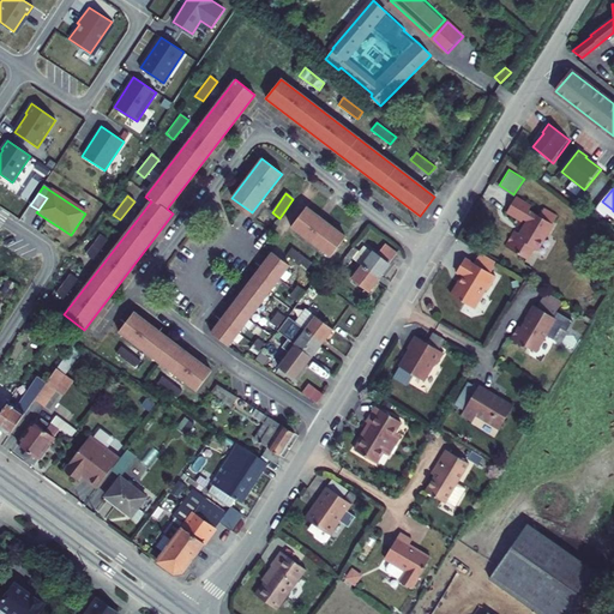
[(515,210),(499,200),(489,216),(505,226),(507,222),(511,223),(510,226),(510,228),(505,235),(499,232),(492,245),(512,258),(518,248),(522,251),(530,238),(530,236),(533,238),(537,228),(536,227),(513,212),(515,210)]
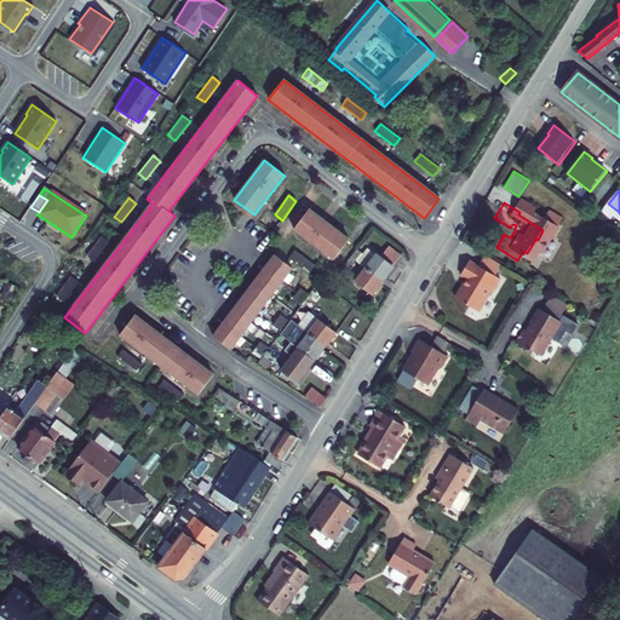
[(613,220),(619,212),(608,204),(602,212),(613,220)]
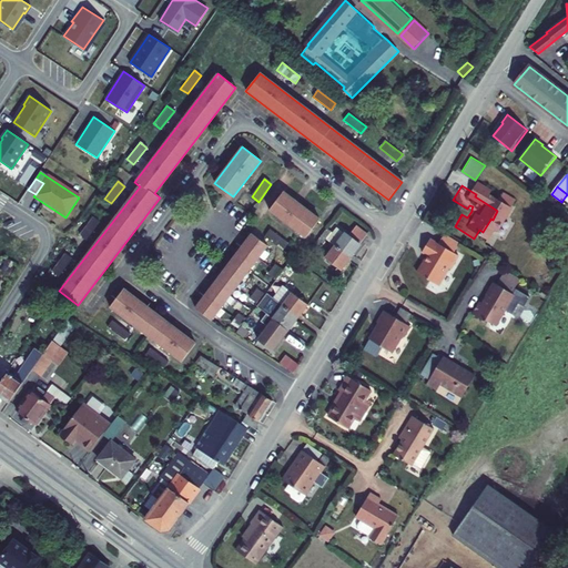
[(320,221),(283,192),(269,211),(305,239),(320,221)]
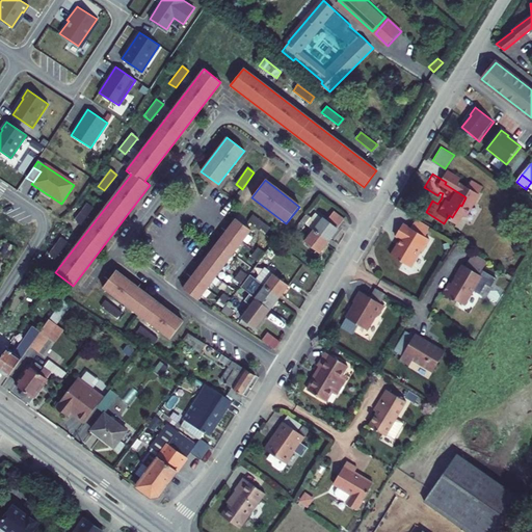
[(78,223),(91,207),(85,202),(72,218),(78,223)]
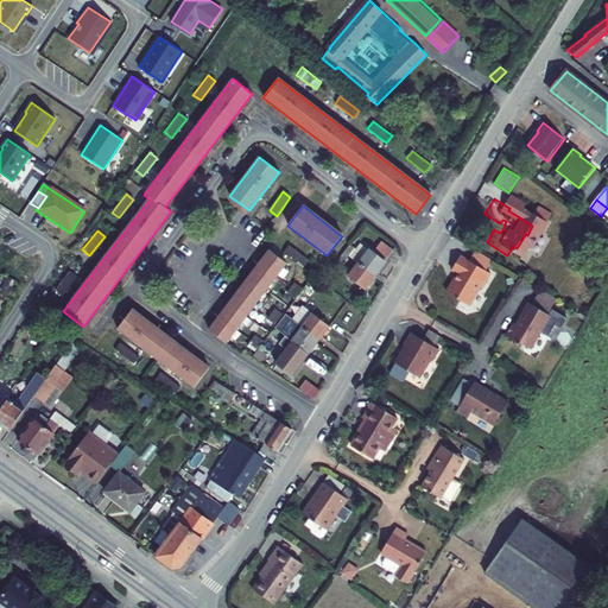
[(354,249),(348,245),(342,253),(348,257),(354,249)]
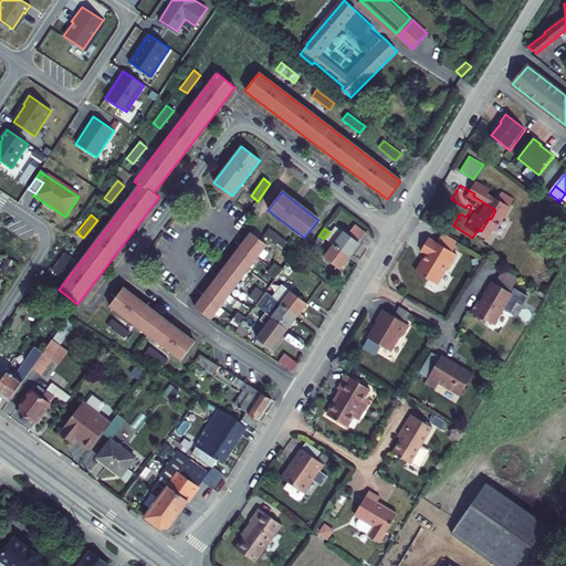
[(268,229),(263,236),(281,249),(286,243),(268,229)]
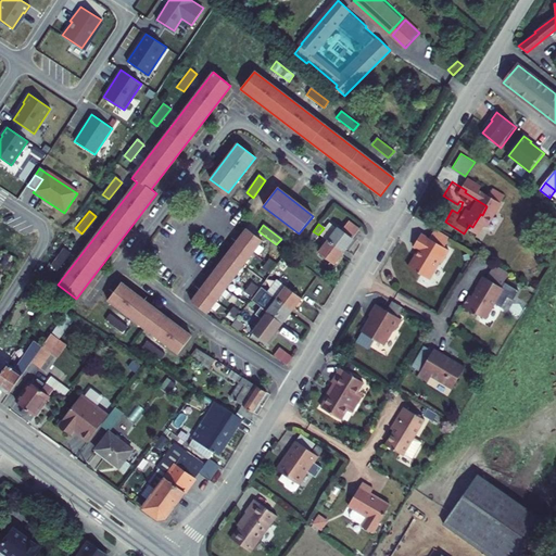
[(245,229),(237,241),(252,253),(260,242),(270,250),(266,255),(272,258),(267,264),(274,269),(280,261),(286,253),(276,245),(276,244),(258,231),(255,236),(245,229)]
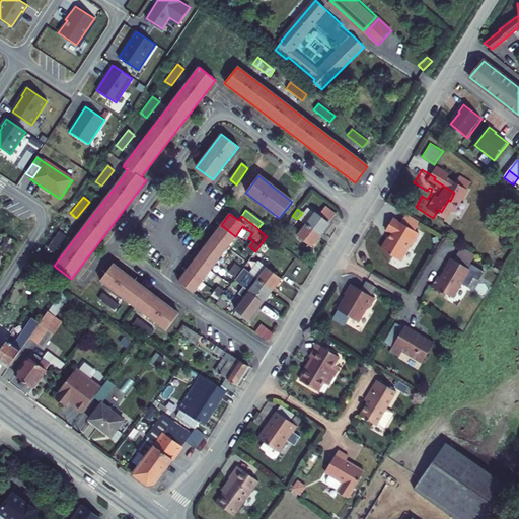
[(327,225),(314,214),(305,226),(319,236),(327,225)]
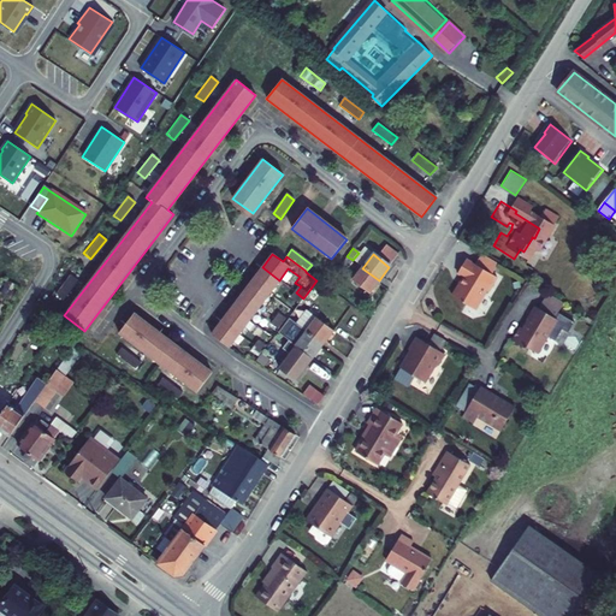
[(483,254),(477,265),(493,276),(499,265),(483,254)]
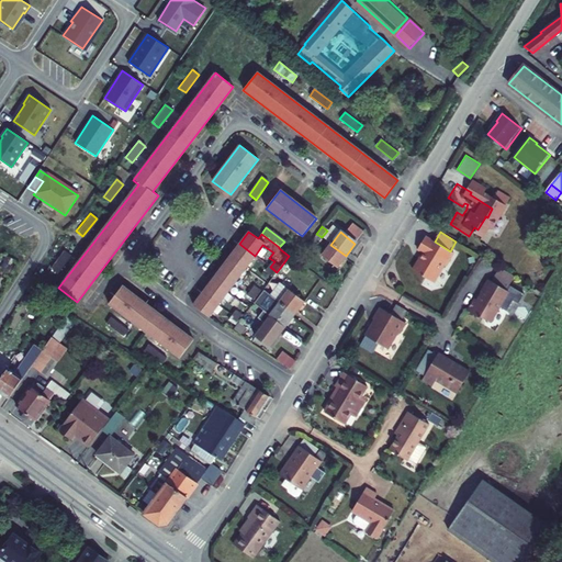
[(322,237),(316,234),(312,240),(316,244),(322,237)]
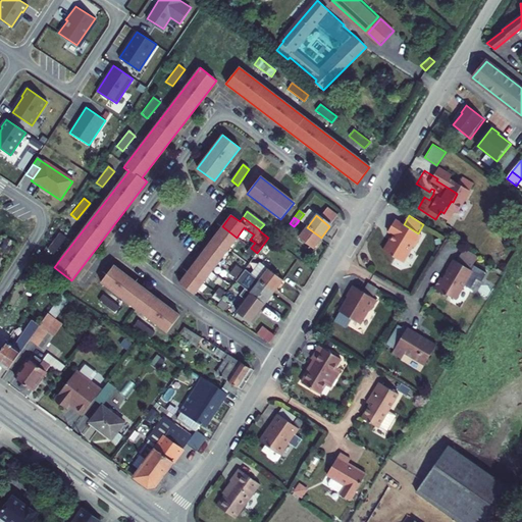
[(404,224),(397,220),(388,232),(395,236),(385,252),(404,263),(413,247),(415,248),(422,236),(418,233),(404,224)]
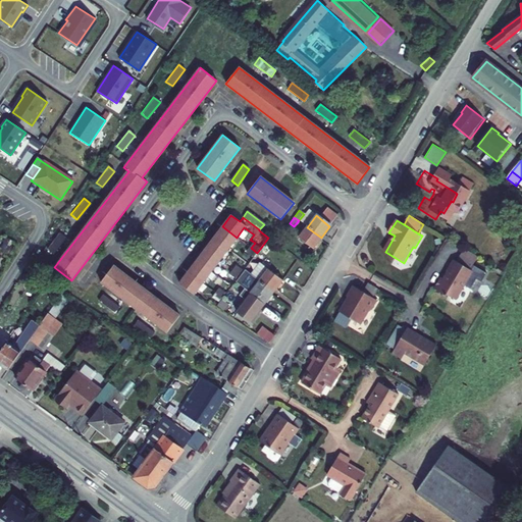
[(237,238),(222,226),(213,238),(227,249),(237,238)]
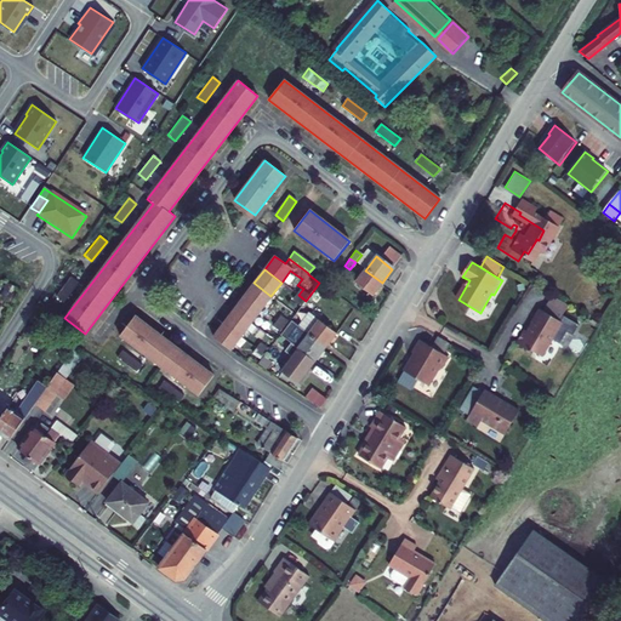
[(382,283),(365,271),(355,284),(372,296),(382,283)]
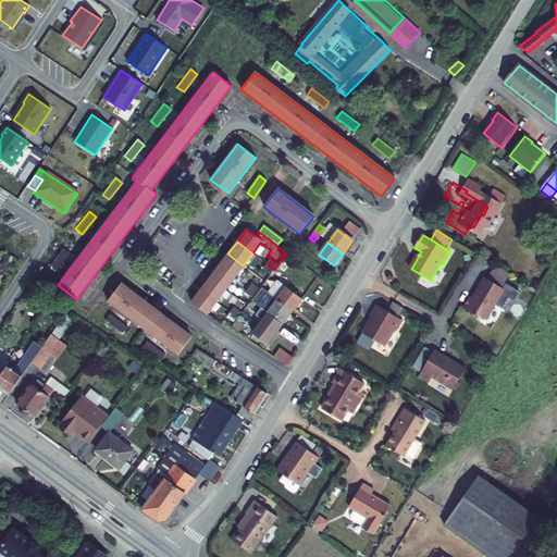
[(59,272),(73,255),(65,248),(52,267),(59,272)]
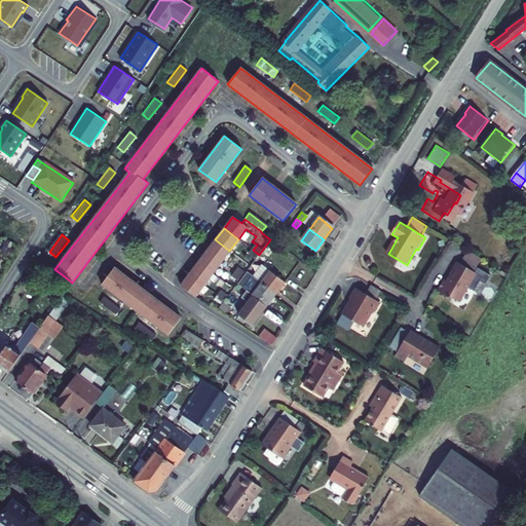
[(229,251),(215,239),(207,252),(221,262),(229,251)]
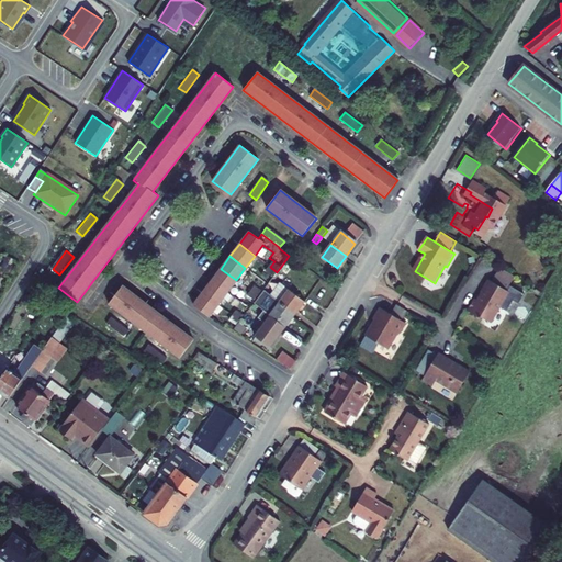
[(277,272),(268,284),(263,291),(272,298),(294,314),(303,302),(284,288),(291,280),(284,274),(289,268),(283,263),(277,272)]
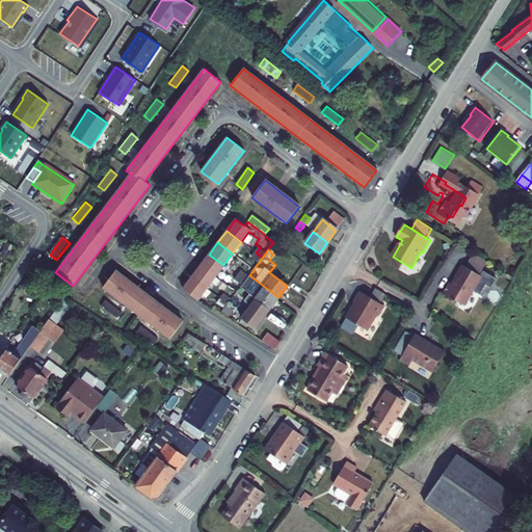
[(262,258),(256,253),(246,265),(254,269),(262,258)]
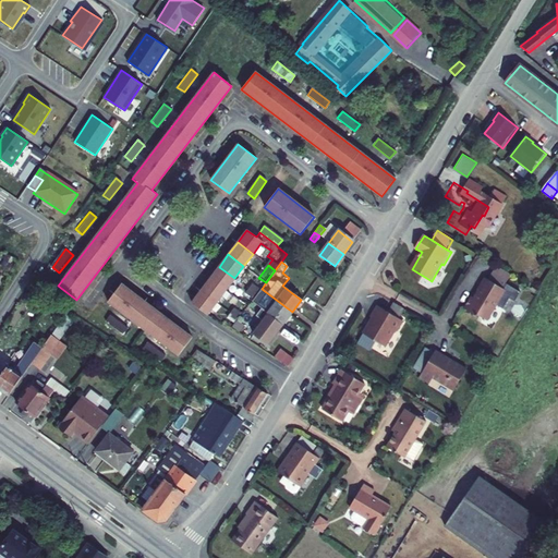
[(234,278),(219,267),(209,279),(225,290),(234,278)]
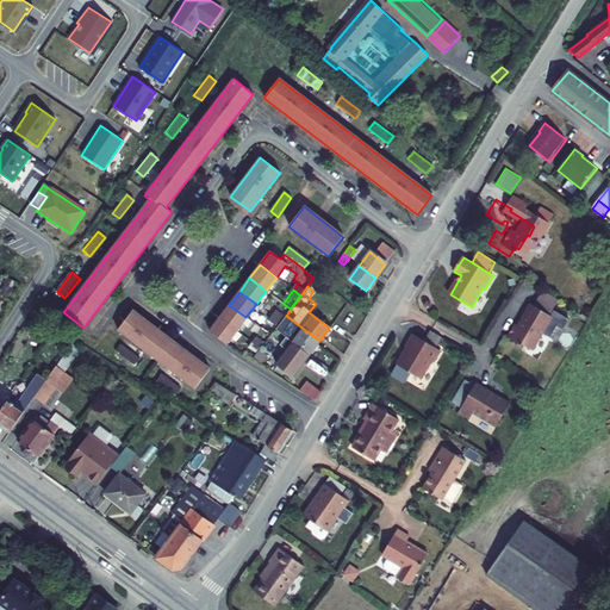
[(560,304),(545,294),(537,307),(552,317),(554,318),(558,312),(555,311),(560,304)]
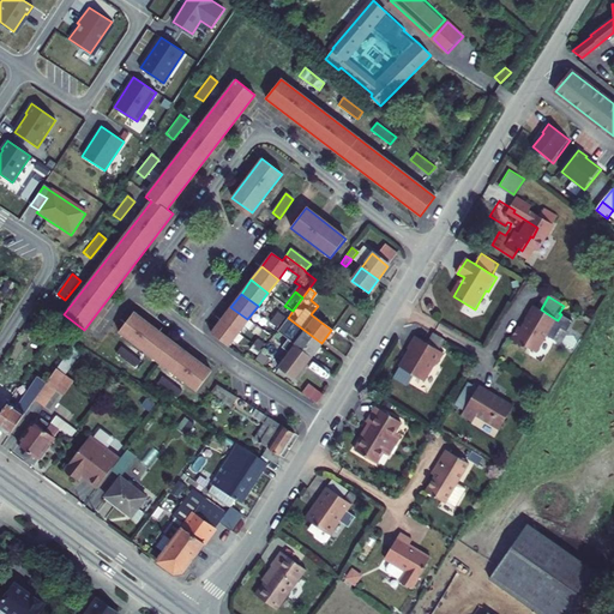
[(238,332),(247,319),(230,307),(221,320),(238,332)]
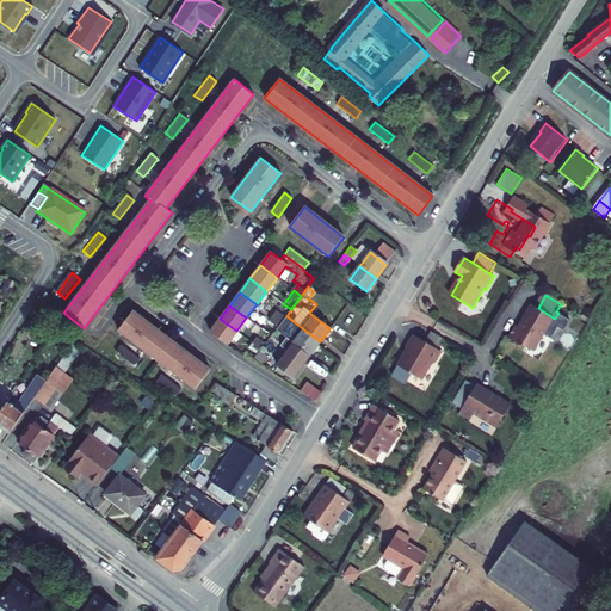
[(520,327),(518,326),(510,339),(524,347),(525,346),(526,347),(537,352),(547,335),(554,340),(561,328),(567,332),(573,321),(559,313),(555,319),(553,318),(538,308),(532,306),(524,319),(525,319),(520,327)]
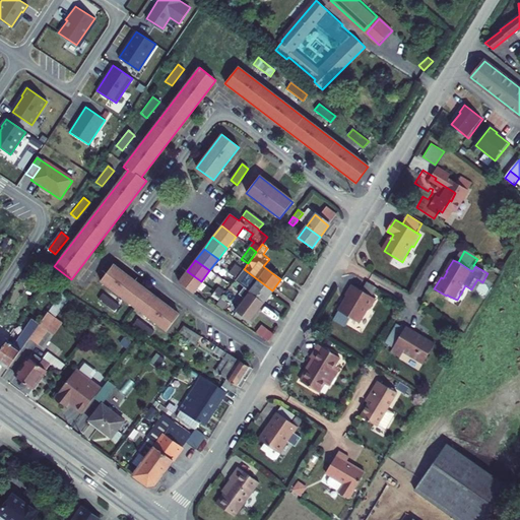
[(114,265),(101,282),(166,331),(178,315),(114,265)]
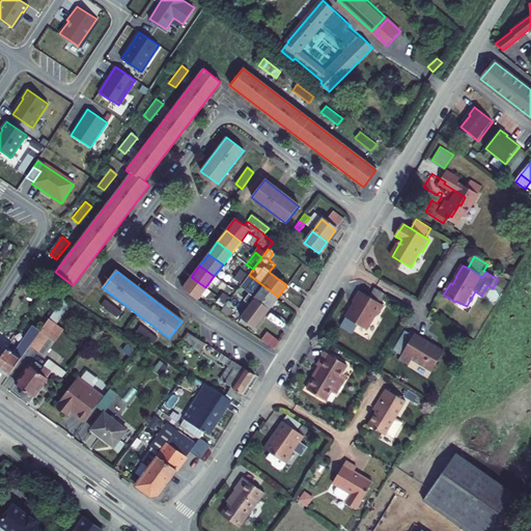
[(247,276),(241,271),(238,276),(245,280),(247,276)]
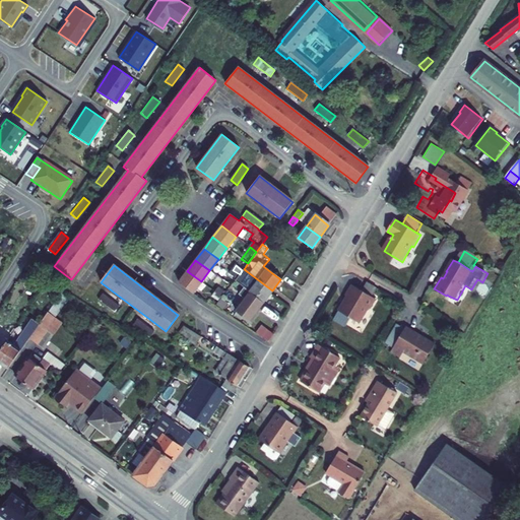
[(233,270),(230,274),(236,278),(240,274),(233,270)]
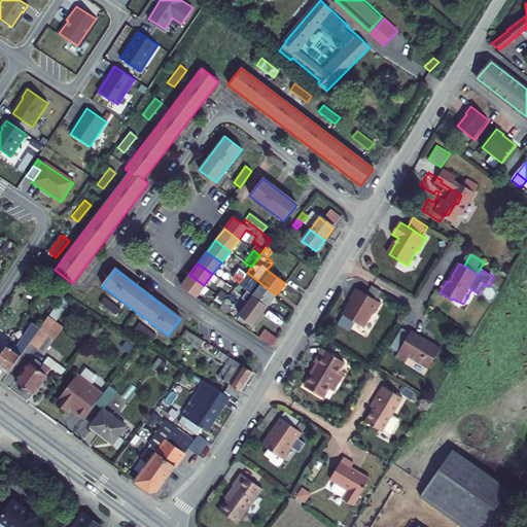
[(181,286),(196,297),(204,285),(189,275),(181,286)]
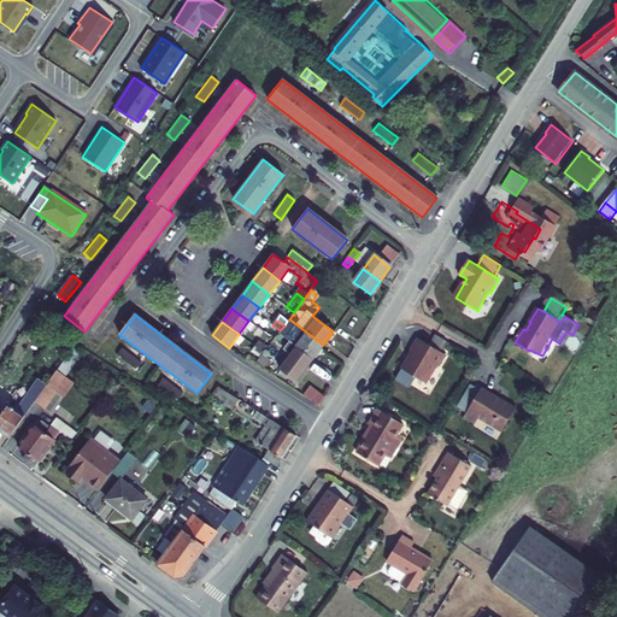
[(312,359),(323,345),(299,327),(293,335),(300,341),(295,346),(312,359)]
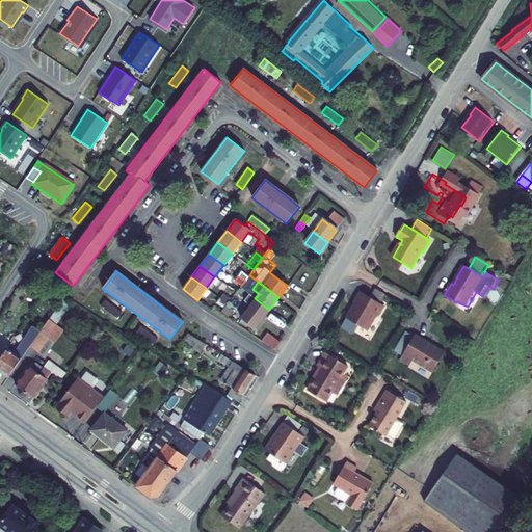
[(377,290),(372,298),(382,304),(388,296),(377,290)]
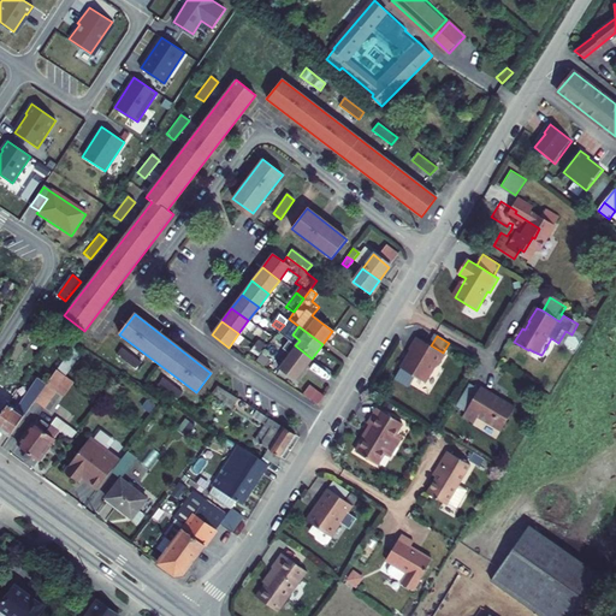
[(431,345),(420,338),(412,351),(414,353),(403,369),(406,369),(416,377),(427,384),(439,366),(440,367),(448,355),(443,353),(431,345)]
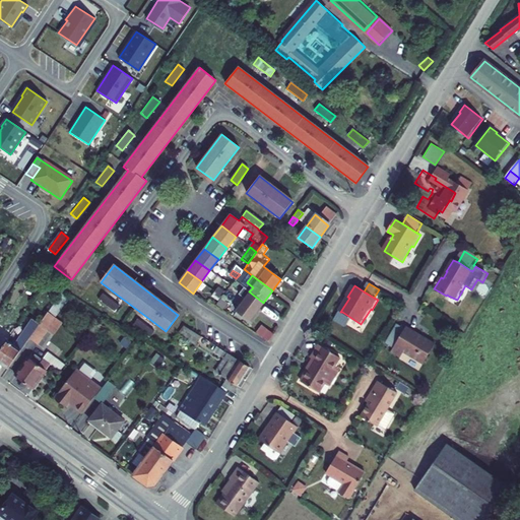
[(241,303),(235,311),(249,321),(263,303),(249,291),(244,286),(235,298),(241,303)]
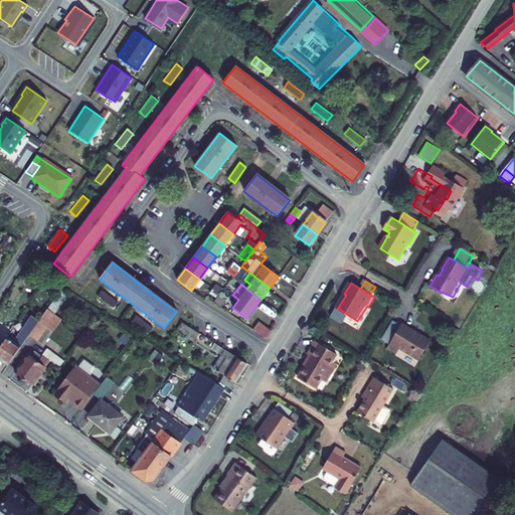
[(216,286),(213,290),(220,295),(222,291),(216,286)]
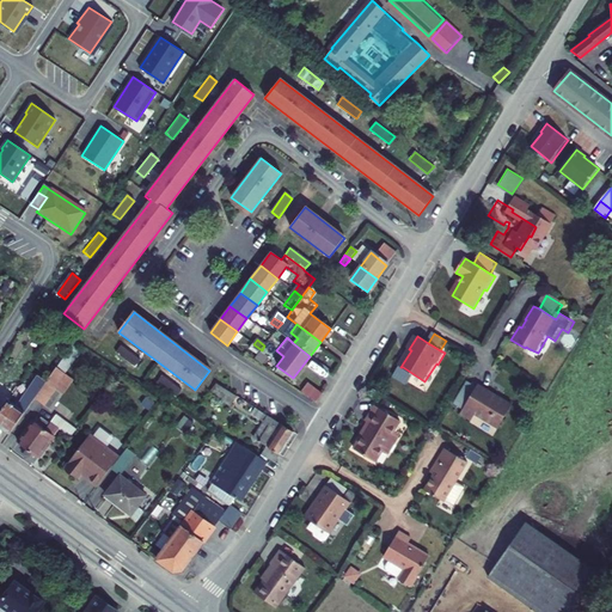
[(257,355),(262,350),(254,344),(250,349),(257,355)]
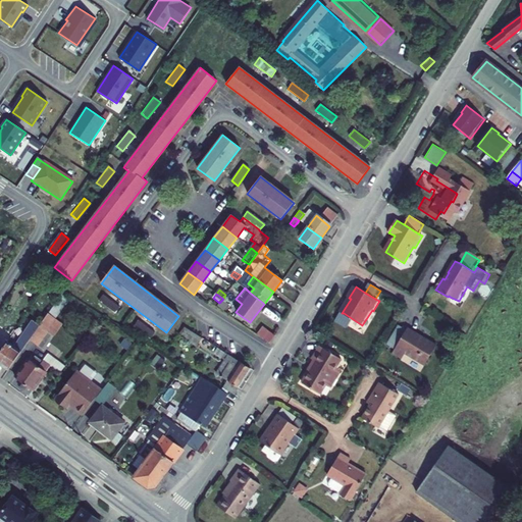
[(118,308),(103,296),(98,302),(114,314),(118,308)]
